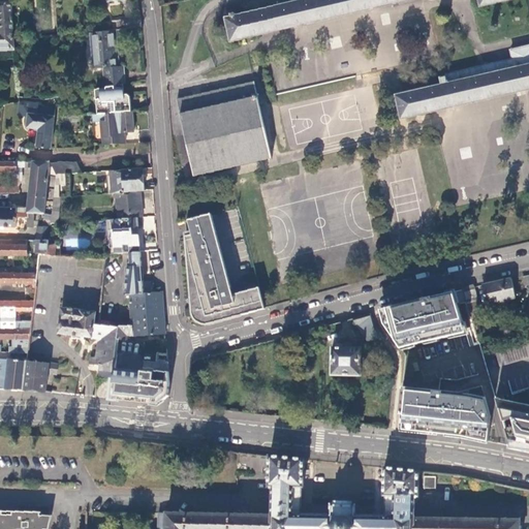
[(10,0),(0,0),(0,49),(13,49),(13,51),(14,50),(14,40),(10,0)]
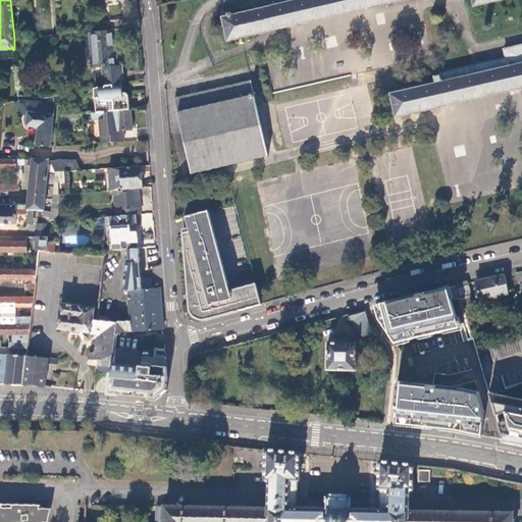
[(221,18),(227,42),(238,40),(238,39),(406,0),(296,0),(297,2),(232,16),(231,14),(227,14),(228,17),(222,19),(222,18),(221,18)]
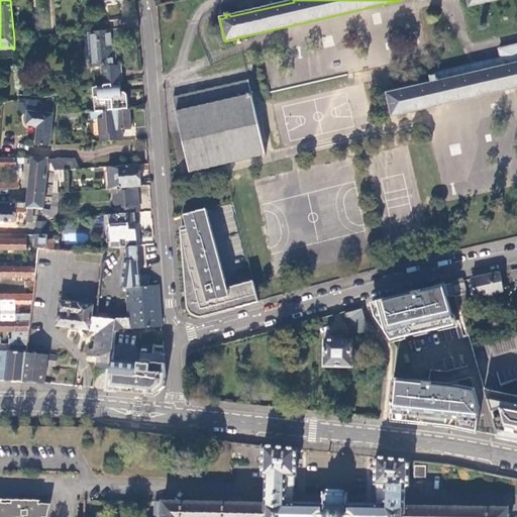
[(114,20),(115,28),(137,25),(136,17),(114,20)]
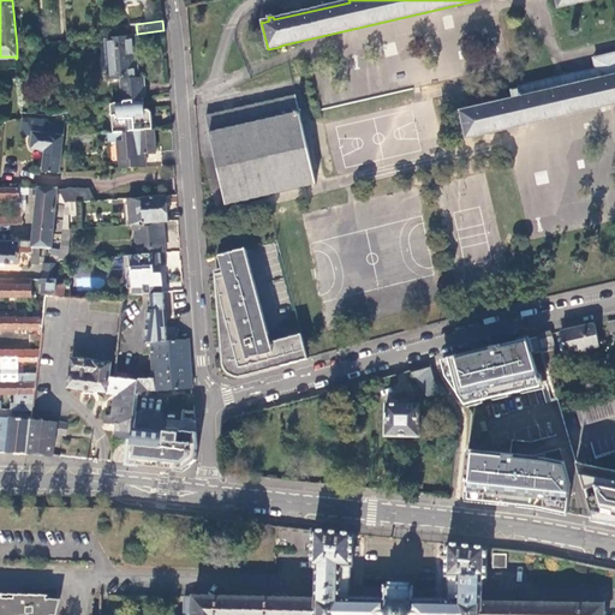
[(133,34),(105,37),(112,105),(144,97),(143,78),(137,78),(133,34)]
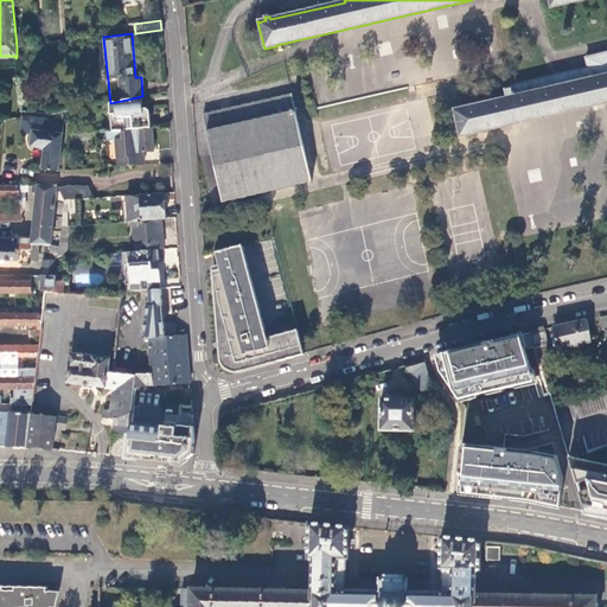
[(454,109),(460,138),(473,134),(606,102),(606,52),(587,58),(589,68),(513,85),(516,96),(455,110),(455,109),(454,109)]
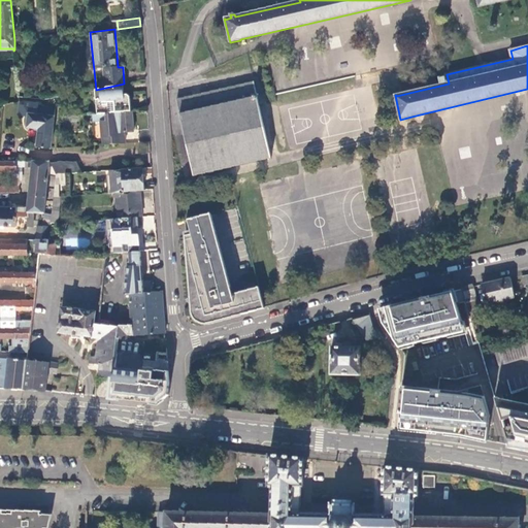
[(176,100),(194,177),(271,159),(253,83),(176,100)]
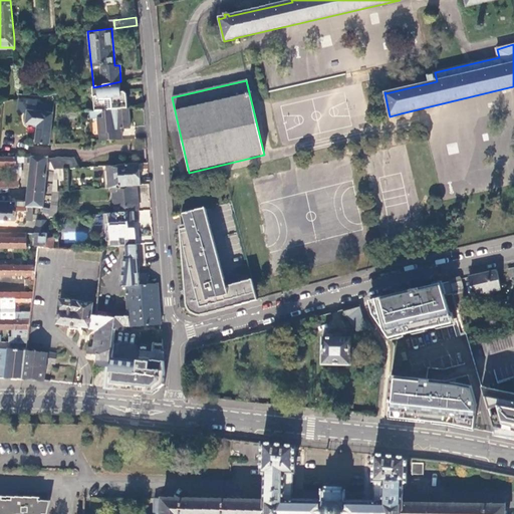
[(120,81),(93,87),(95,111),(102,110),(115,109),(127,108),(126,96),(122,96),(120,81)]
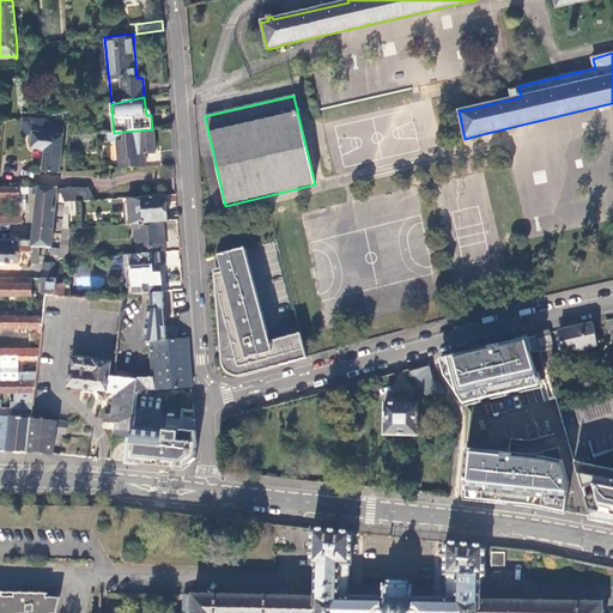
[(59,174),(64,122),(54,125),(44,123),(43,133),(34,132),(31,149),(44,150),(43,171),(59,174)]
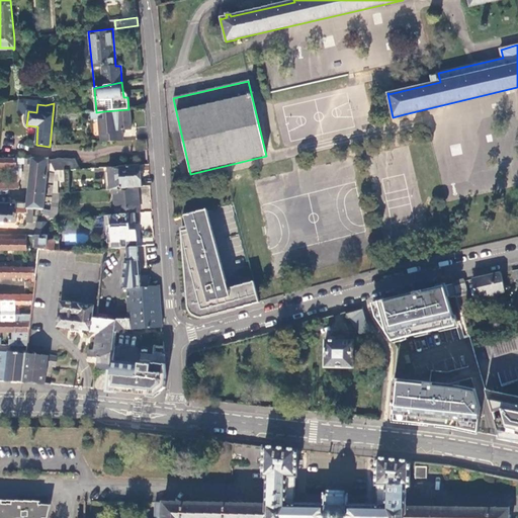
[(103,111),(96,112),(91,112),(91,119),(93,118),(99,118),(99,121),(100,143),(122,141),(121,130),(131,130),(128,109),(116,110),(116,111),(103,112),(103,111)]
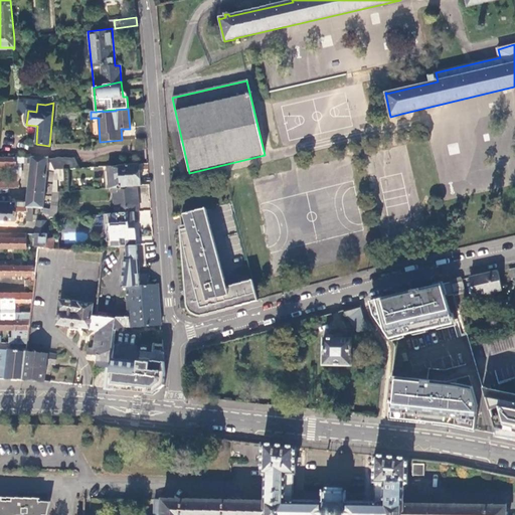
[(43,208),(48,157),(32,156),(32,157),(15,157),(15,168),(14,168),(14,176),(20,176),(20,163),(31,163),(30,170),(28,191),(27,202),(27,208),(33,208),(43,208)]
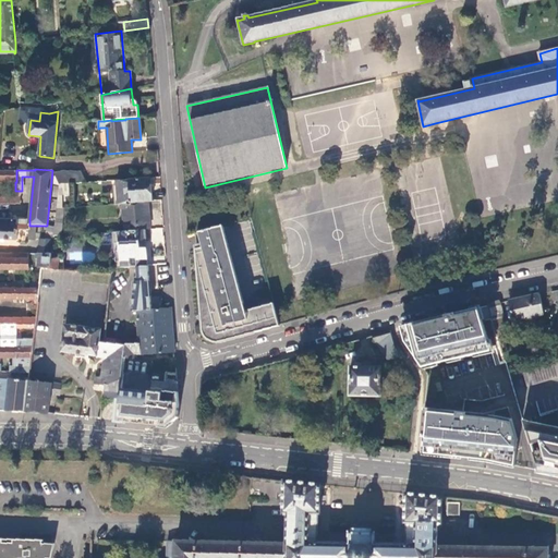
[(0,170),(0,181),(15,182),(16,182),(16,170),(0,170)]
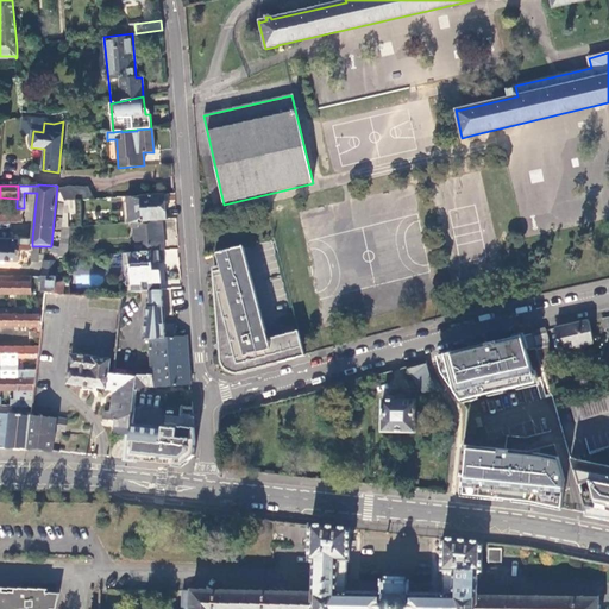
[(76,200),(94,199),(87,186),(69,187),(58,189),(66,201),(76,200)]
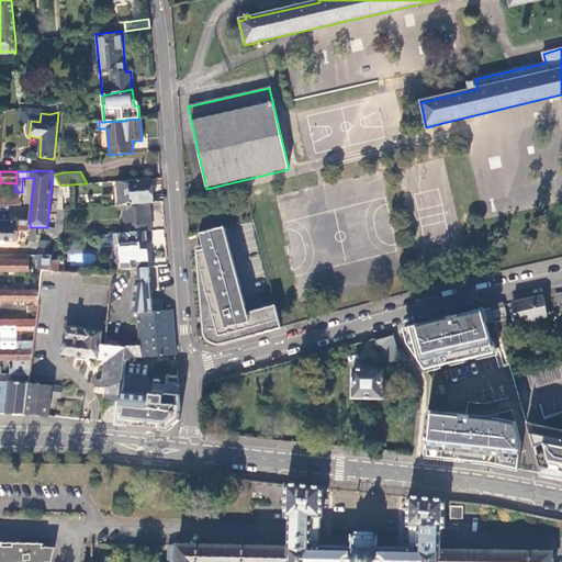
[(153,202),(150,179),(130,180),(130,179),(117,180),(120,205),(123,205),(148,203),(153,202)]
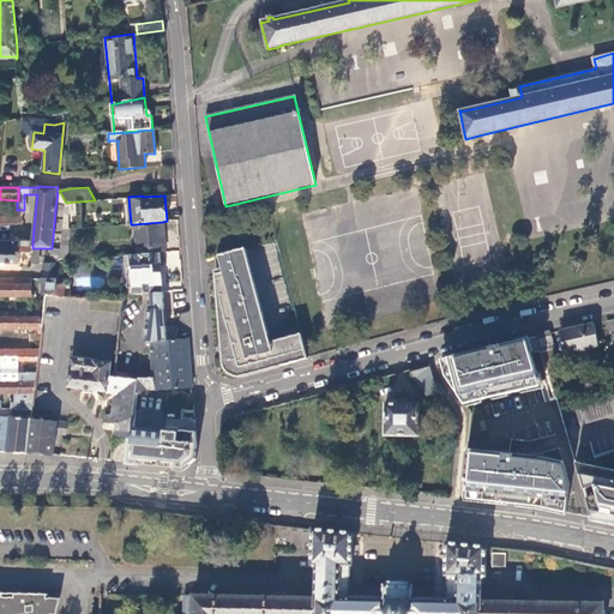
[(68,223),(68,217),(78,216),(77,202),(66,203),(64,223),(68,223)]
